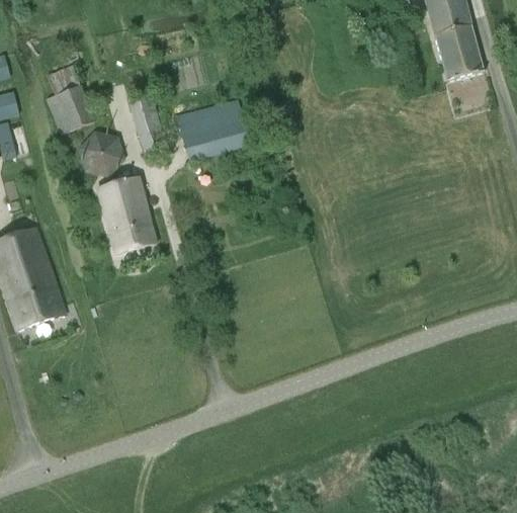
[(393,0),(398,18),(413,14),(409,0),(393,0)]
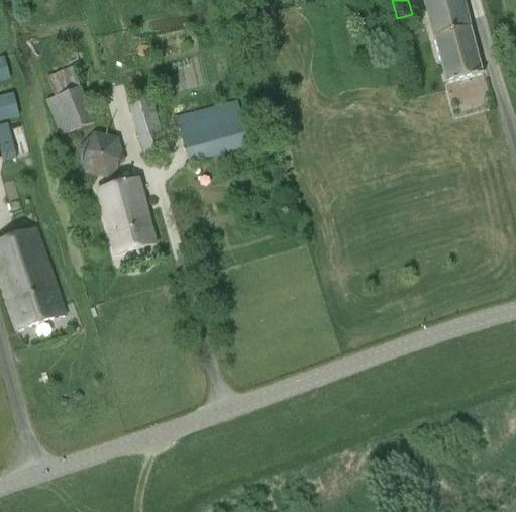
[(424,0),(447,80),(484,70),(463,0),(424,0)]
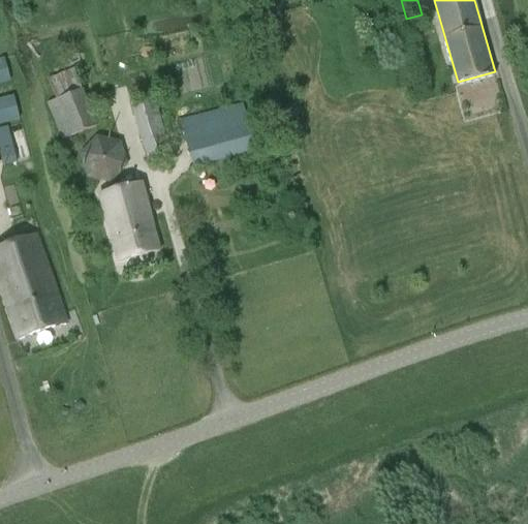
[(0,79),(10,76),(5,54),(0,55),(0,79)]
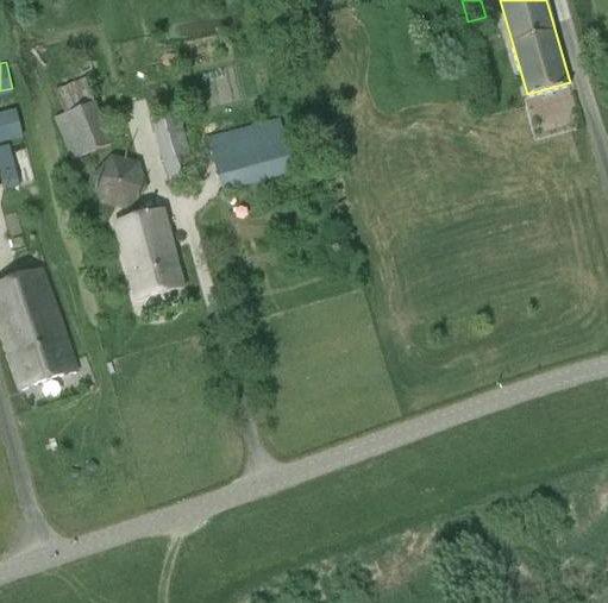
[(95,100),(66,111),(56,115),(73,157),(112,142),(95,100)]
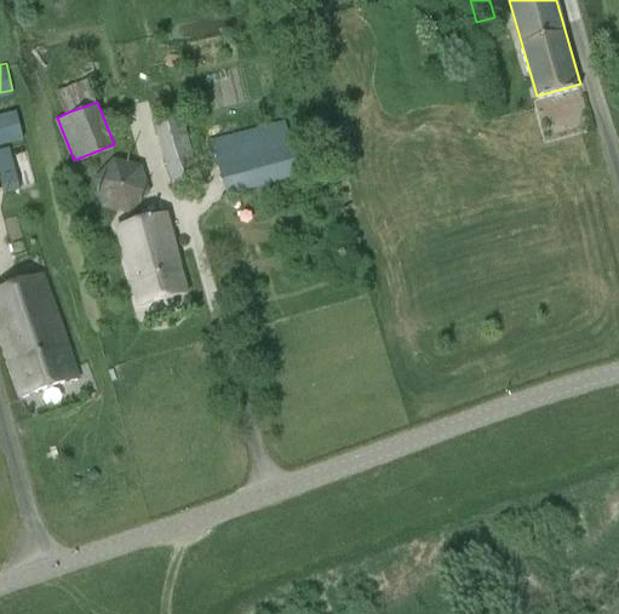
[(0,138),(23,133),(17,109),(0,113),(0,138)]
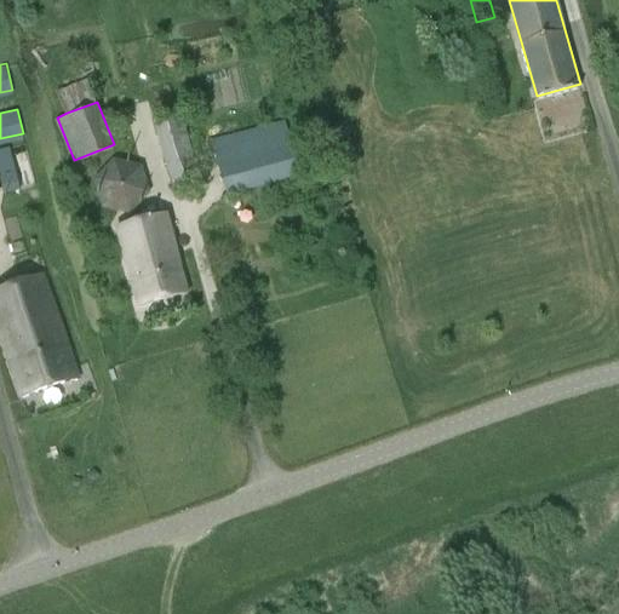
[(173,182),(198,176),(181,114),(156,121),(173,182)]
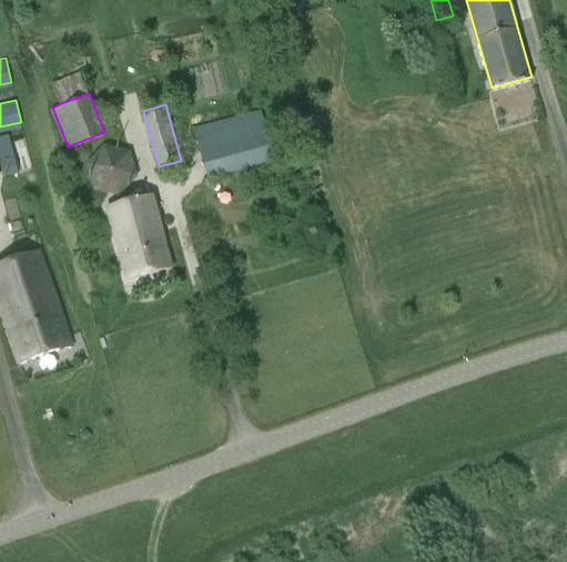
[(263,108),(194,126),(208,176),(276,157),(263,108)]
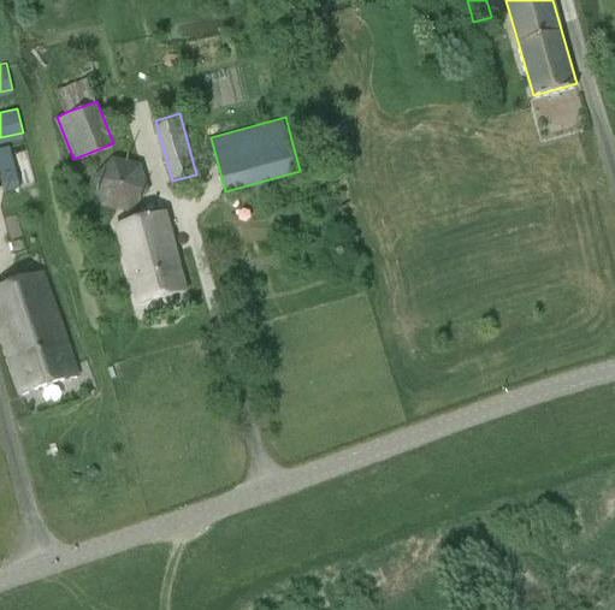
[(11,142),(0,144),(0,170),(17,166),(11,142)]
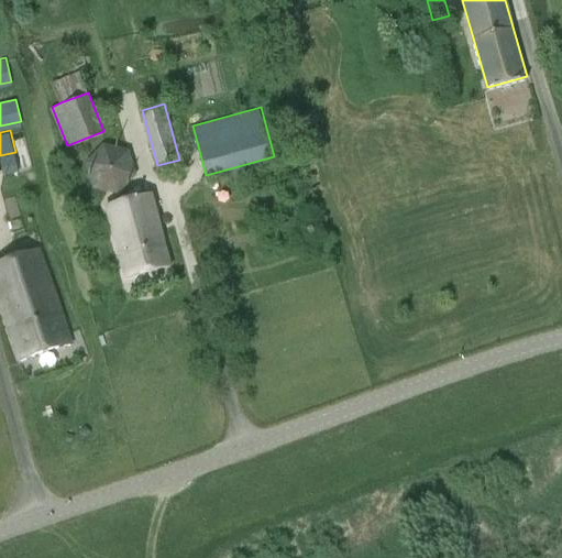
[(106,142),(88,159),(94,182),(117,188),(134,172),(129,149),(106,142)]
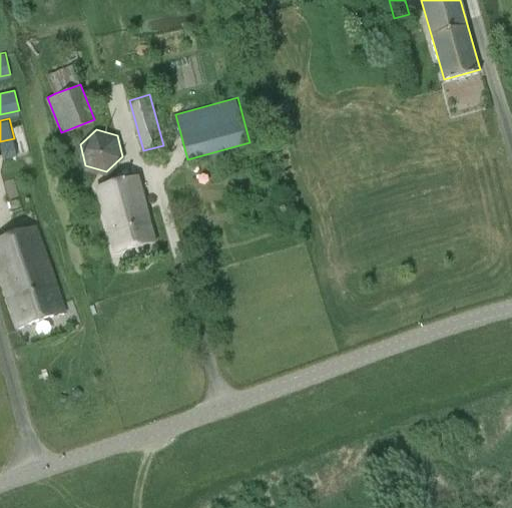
[(14,140),(0,143),(0,145),(3,158),(17,154),(14,140)]
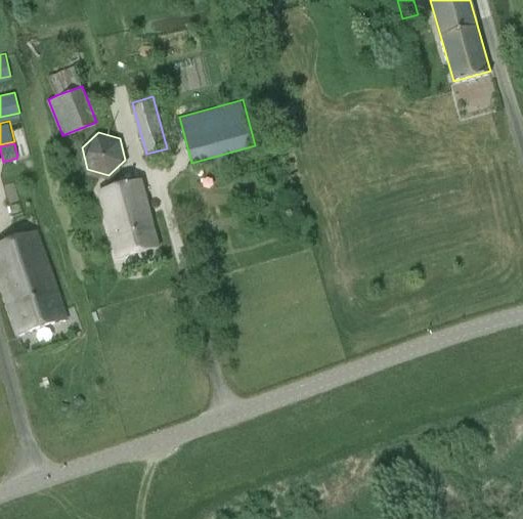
[(117,257),(159,246),(141,178),(99,189),(117,257)]
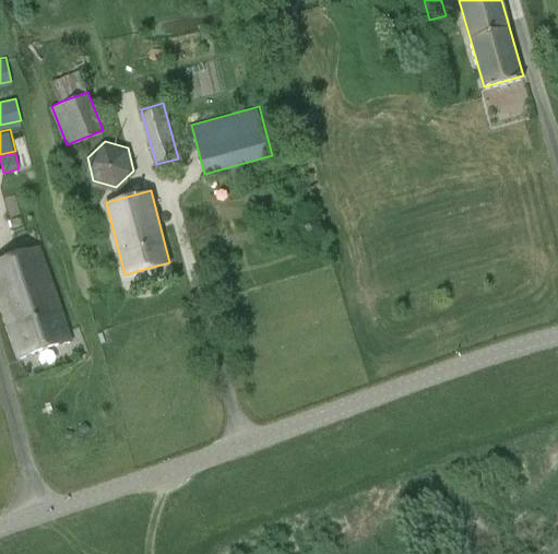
[(0,257),(0,296),(20,356),(71,339),(40,245),(0,257)]
